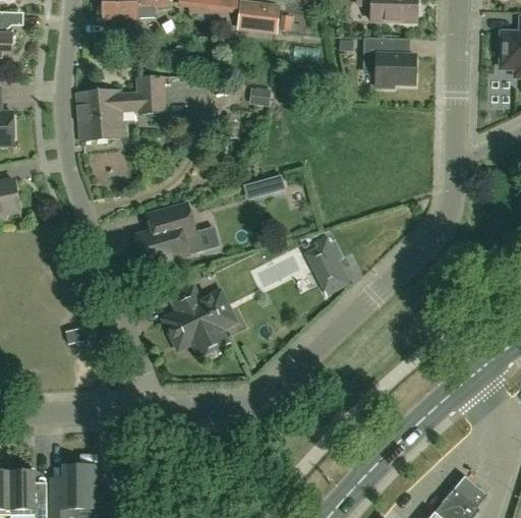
[(102,0),(102,17),(155,16),(155,4),(168,4),(168,0),(102,0)]
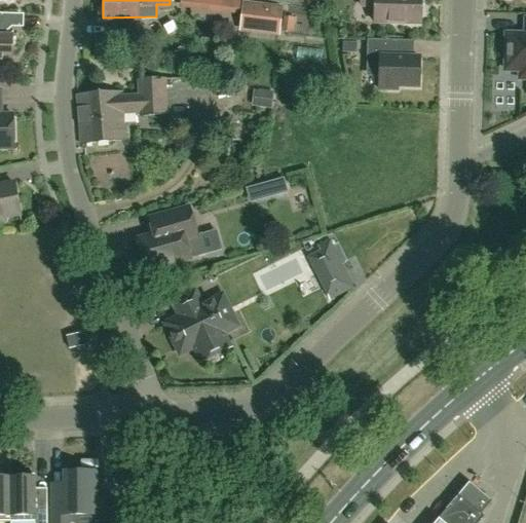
[(242,0),(239,27),(279,31),(283,3),(259,0),(242,0)]
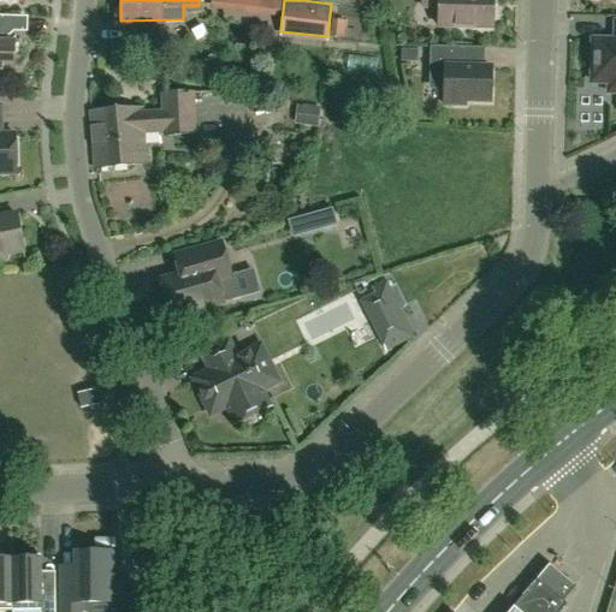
[(421,0),(422,4),(438,4),(438,23),(492,25),(492,0),(421,0)]
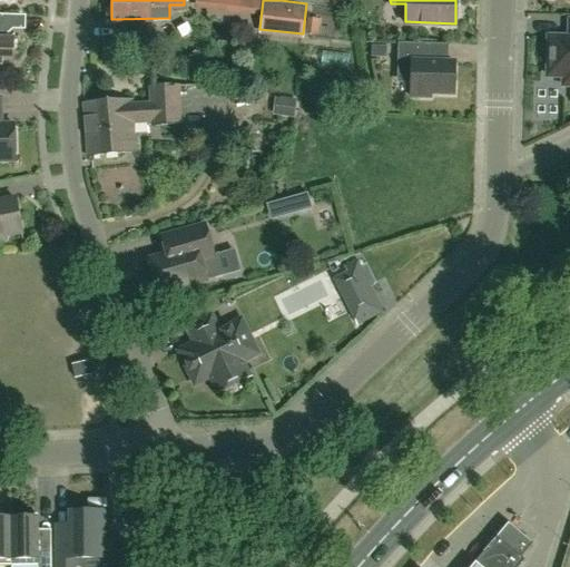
[(2,36),(3,12),(0,11),(0,65),(13,66),(15,36),(2,36)]
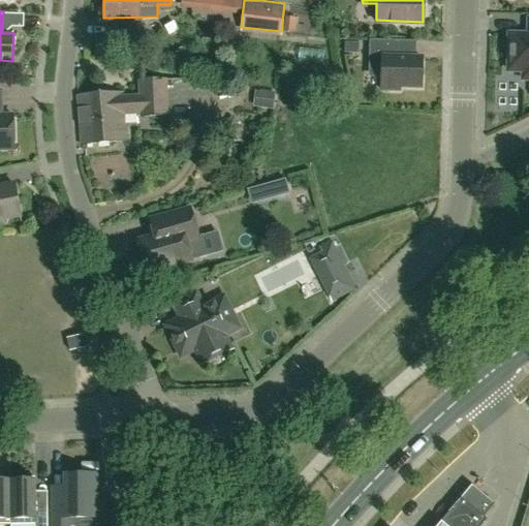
[(528,16),(526,17),(526,32),(508,32),(507,68),(522,68),(522,76),(528,76),(528,16)]
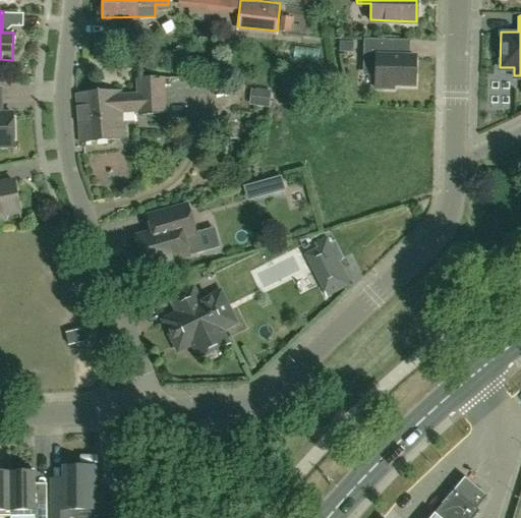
[(389,54),(390,38),(363,37),(362,68),(375,68),(374,87),(393,87),(393,83),(414,83),(415,54),(389,54)]
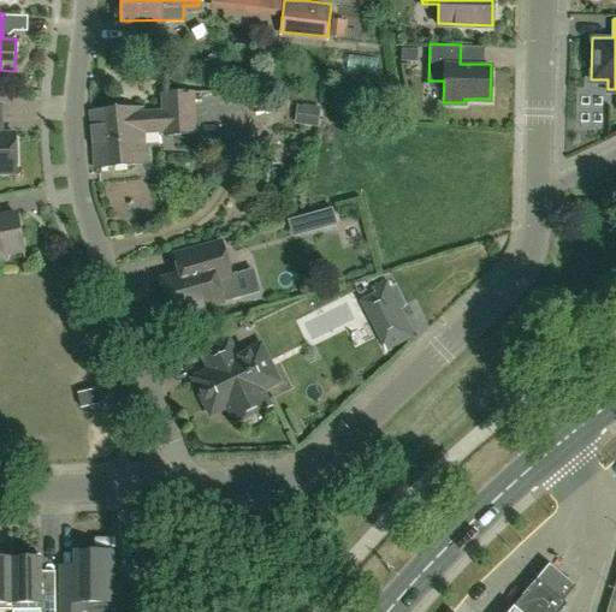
[(401,46),(401,58),(418,58),(419,46),(401,46)]
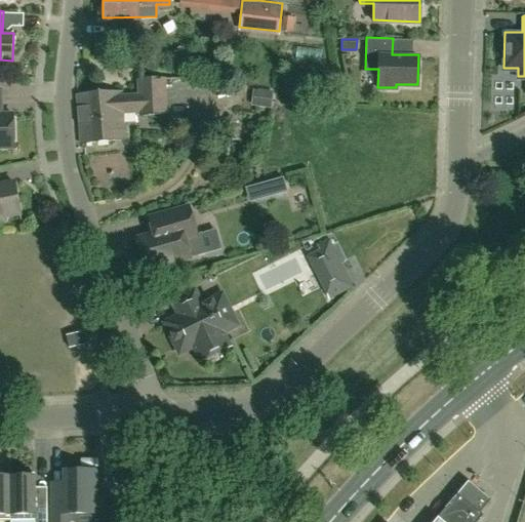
[(273,40),(271,55),(283,57),(286,42),(273,40)]
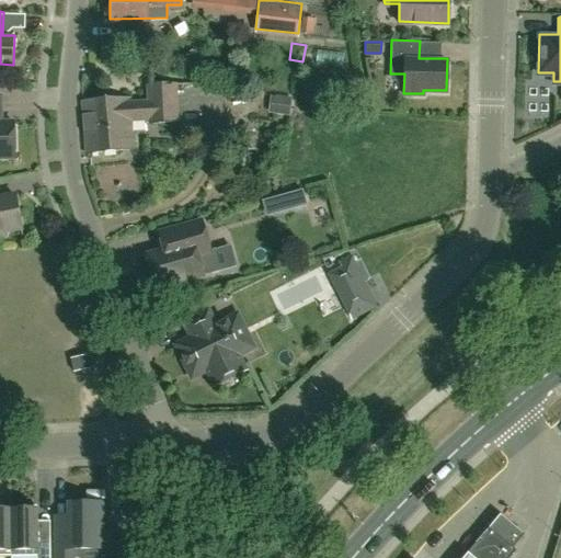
[(150,118),(150,121),(179,120),(176,82),(148,84),(149,100),(130,101),(130,97),(82,100),(86,150),(134,147),(133,120),(150,118)]
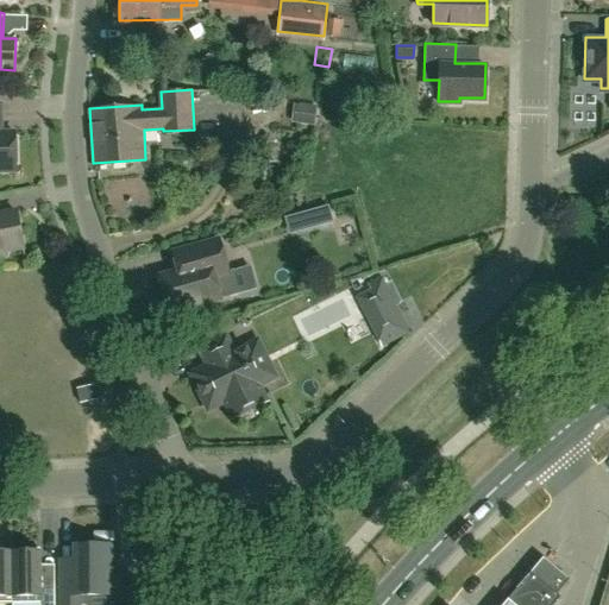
[(0,169),(16,169),(14,130),(1,131),(0,102),(0,101),(0,169)]
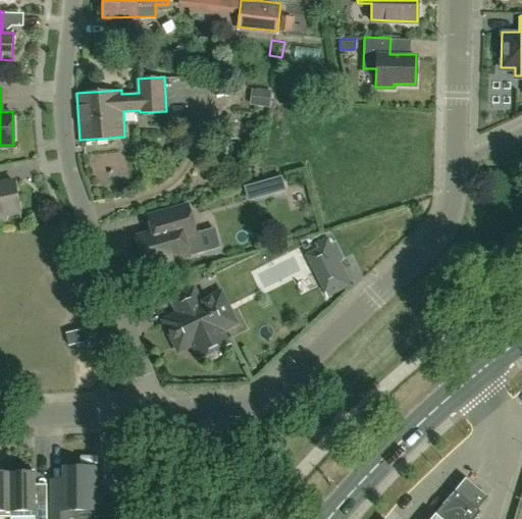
[(256,88),(254,102),(269,104),(271,89),(256,88)]
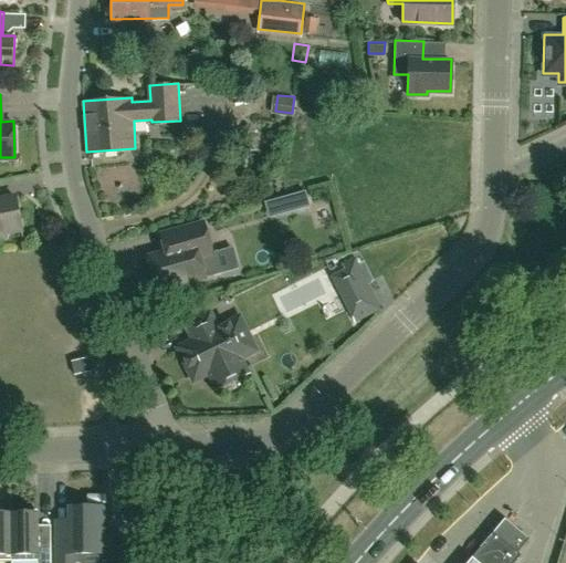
[(304,189),(291,193),(294,207),(307,204),(304,189)]
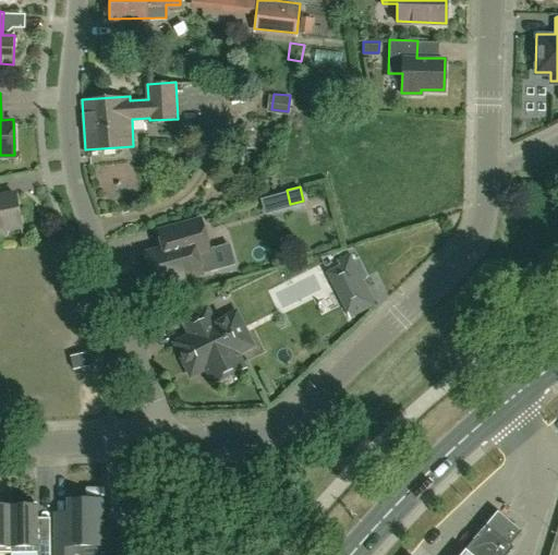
[(0,227),(21,224),(14,191),(0,193),(0,228),(1,228),(0,227)]
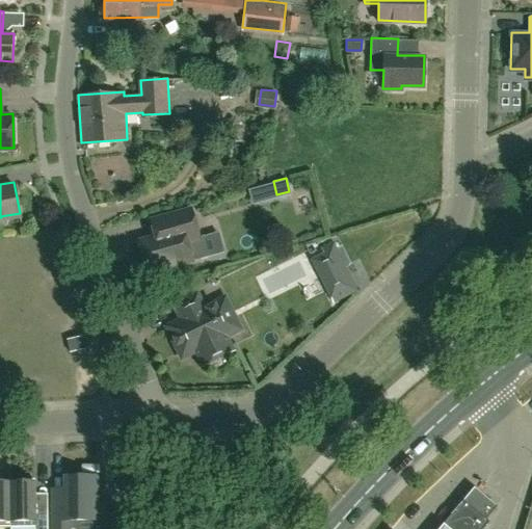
[(198,235),(191,207),(151,218),(156,235),(139,240),(143,253),(140,258),(143,266),(148,268),(149,271),(209,255),(204,234),(198,235)]
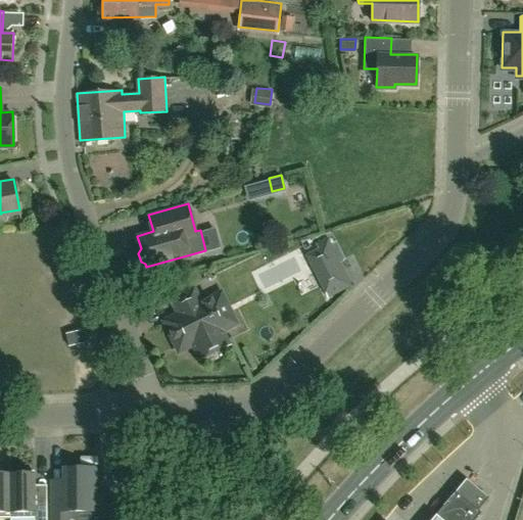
[(130,229),(150,224),(147,213),(127,219),(130,229)]
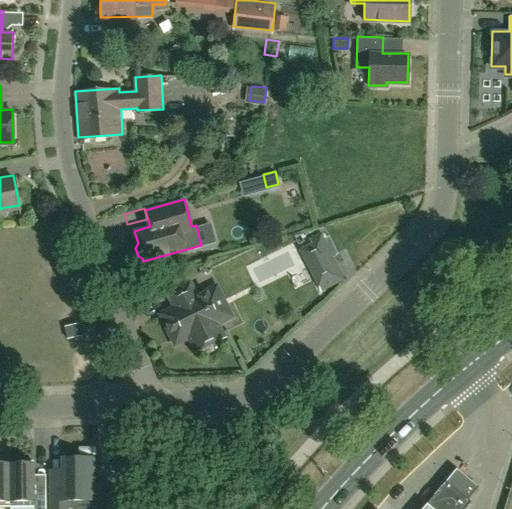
[(333,259),(311,269),(321,288),(342,277),(333,259)]
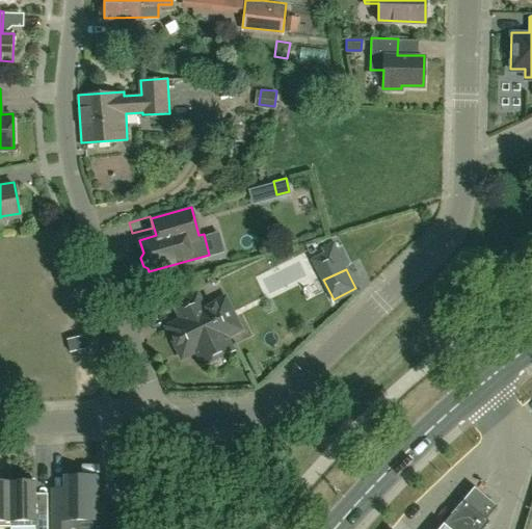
[(165,325),(168,329),(181,356),(196,349),(203,364),(233,349),(225,335),(240,327),(224,296),(204,307),(196,292),(174,303),(181,318),(165,325)]
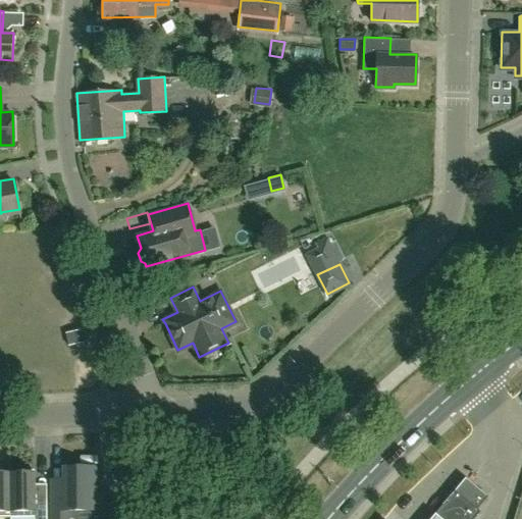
[(215,450),(227,449),(226,436),(214,437),(215,450)]
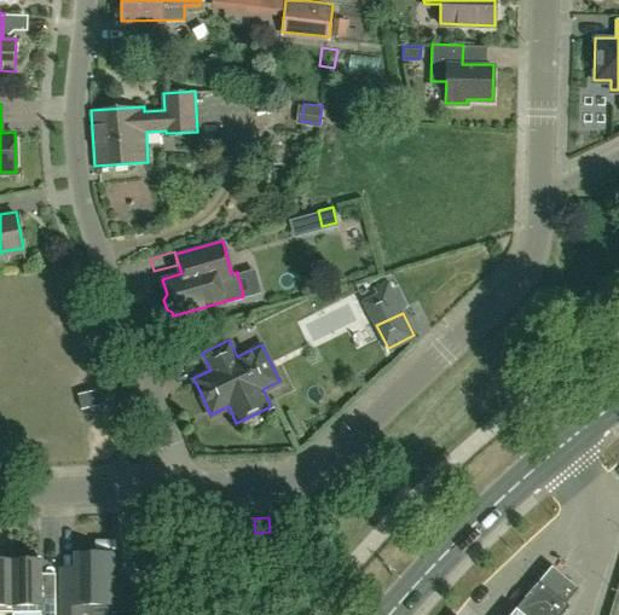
[(61,584),(61,614),(80,614),(80,610),(80,603),(113,602),(113,601),(127,599),(127,578),(113,578),(111,551),(75,551),(75,566),(61,566),(61,584)]
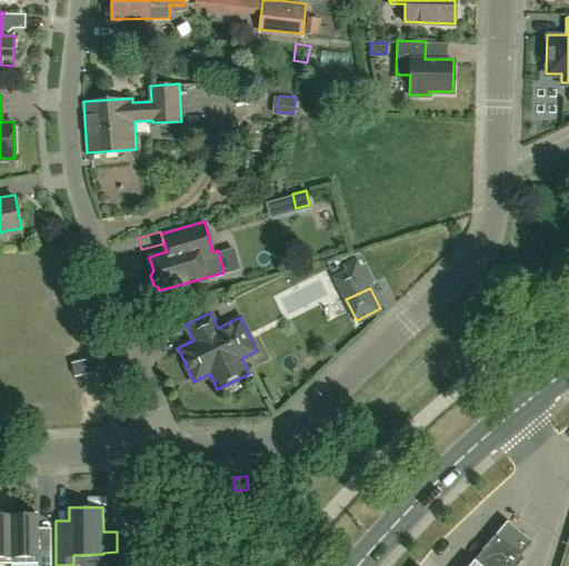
[(10,514),(11,560),(37,560),(37,565),(50,565),(50,548),(38,548),(37,509),(21,510),(21,514),(10,514)]
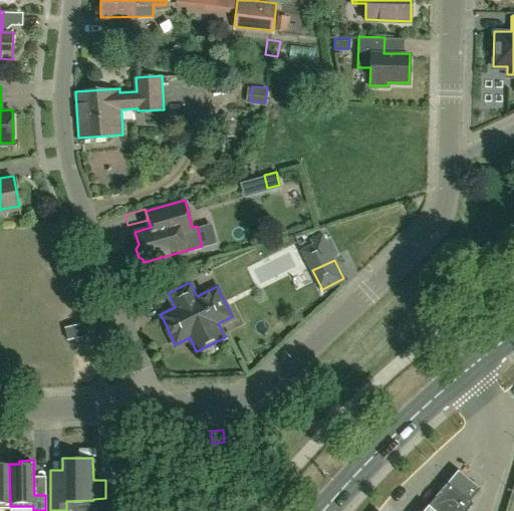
[(0,506),(10,506),(9,464),(0,464),(0,506)]
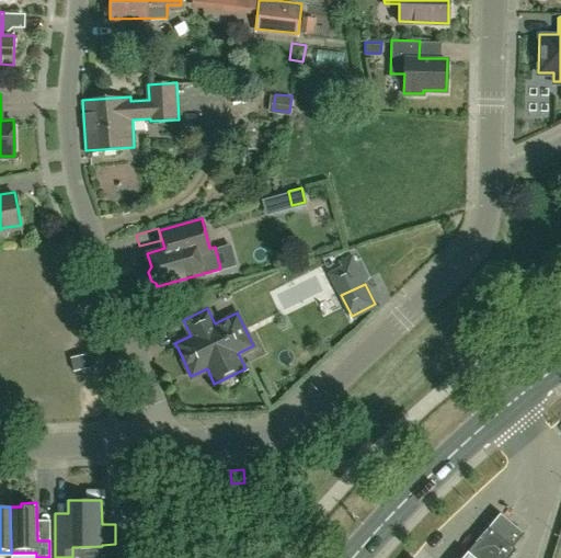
[(476,542),(466,555),(469,557),(506,557),(515,548),(513,545),(524,532),(500,512),(476,541),(476,542)]
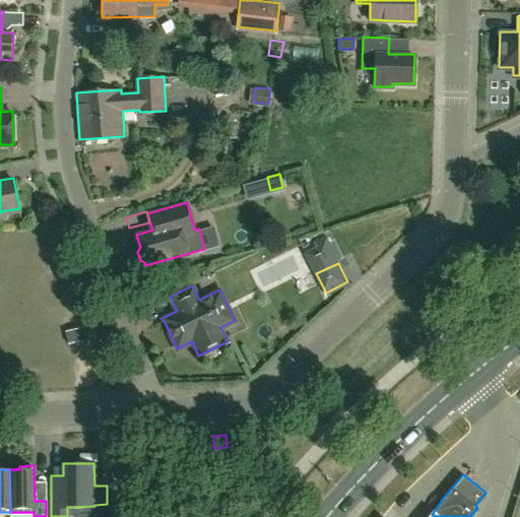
[(113,492),(113,506),(128,506),(128,492),(113,492)]
